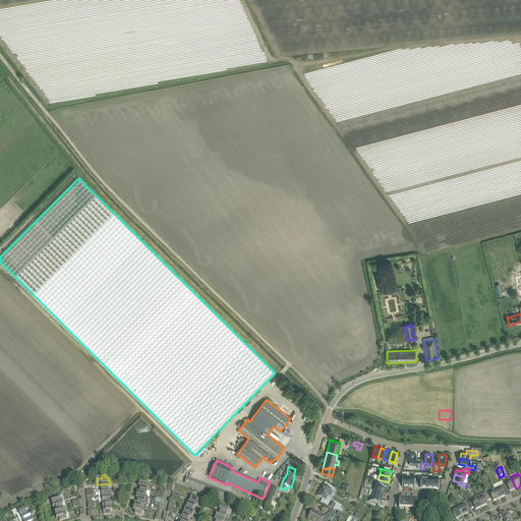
[(184,484),(228,501),(230,494),(187,477),(184,484)]
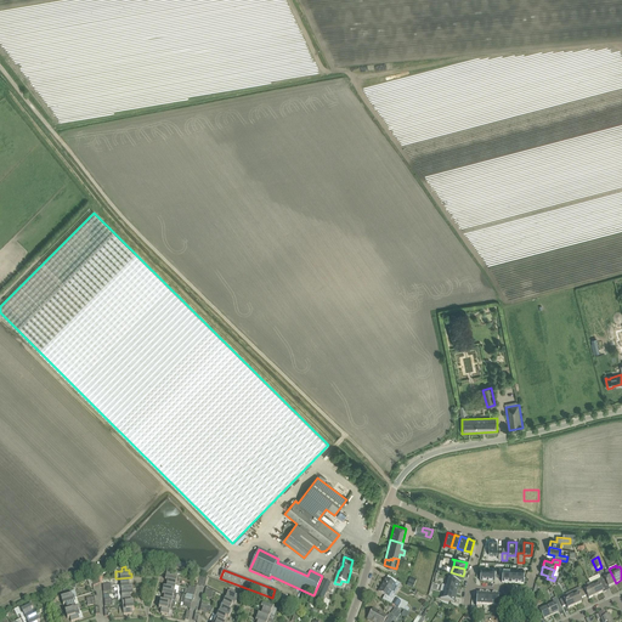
[(604,577),(600,578),(604,584),(606,583),(609,587),(616,583),(610,571),(606,572),(608,576),(604,578),(604,577)]
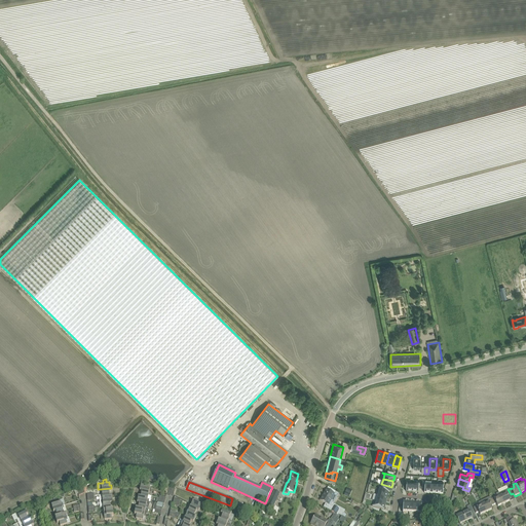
[(379,490),(389,493),(390,491),(390,490),(391,487),(381,484),(380,490),(379,489),(379,490)]
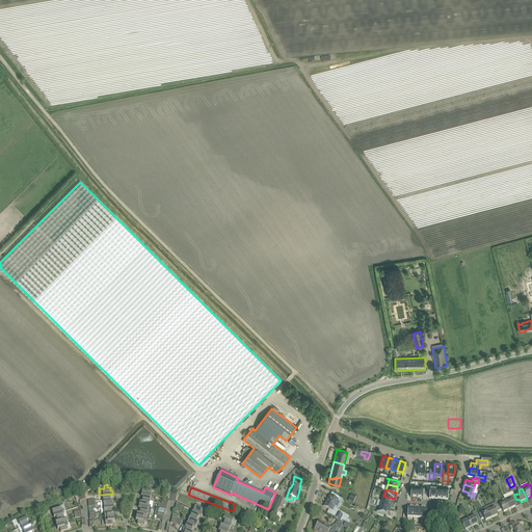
[(503,496),(504,498),(505,499),(510,509),(515,506),(513,502),(516,500),(513,495),(512,491),(503,496)]
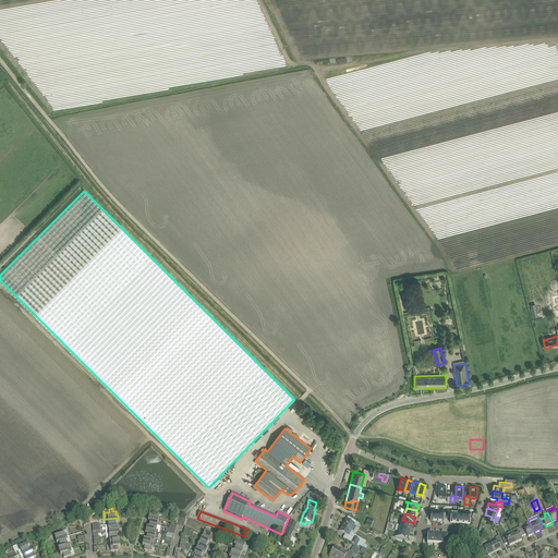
[(365,525),(371,529),(374,521),(368,518),(365,525)]
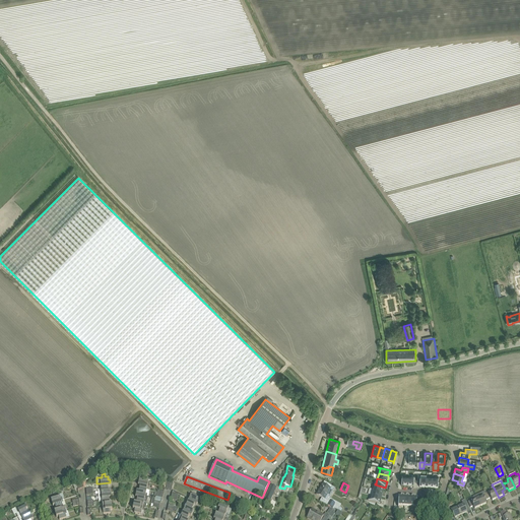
[(316,495),(321,498),(326,500),(328,496),(326,495),(330,489),(322,484),(316,495)]
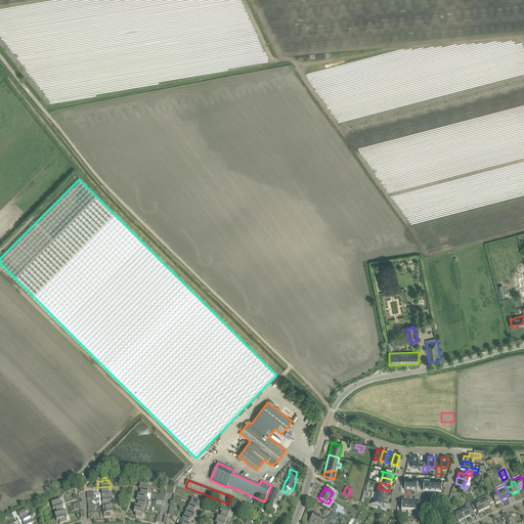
[(388,491),(378,488),(376,493),(386,496),(387,493),(387,491),(388,491)]
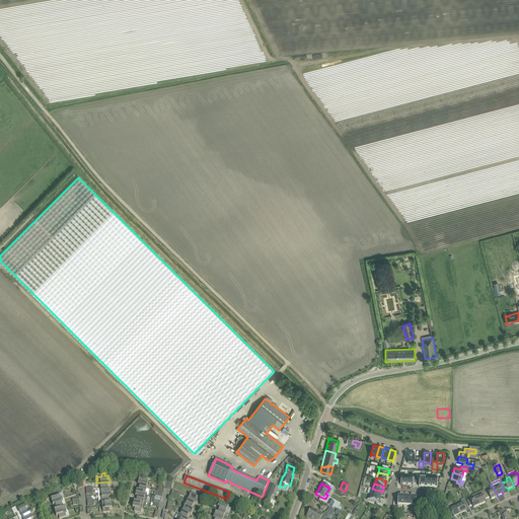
[(487,492),(485,493),(487,498),(490,497),(491,500),(498,497),(493,487),(492,486),(490,488),(491,491),(488,493),(487,492)]
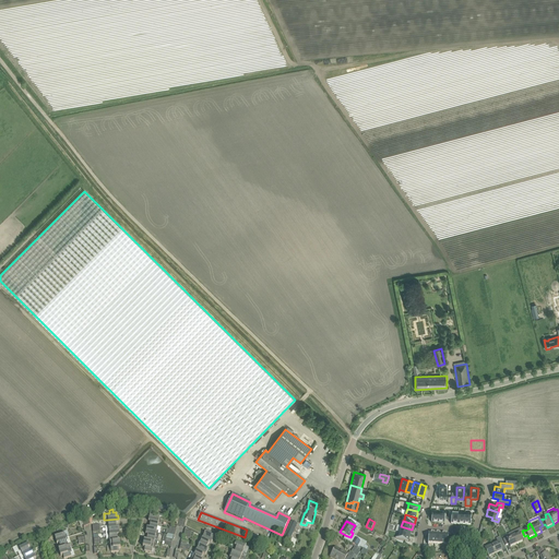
[(289,525),(284,536),(290,539),(295,527),(289,525)]
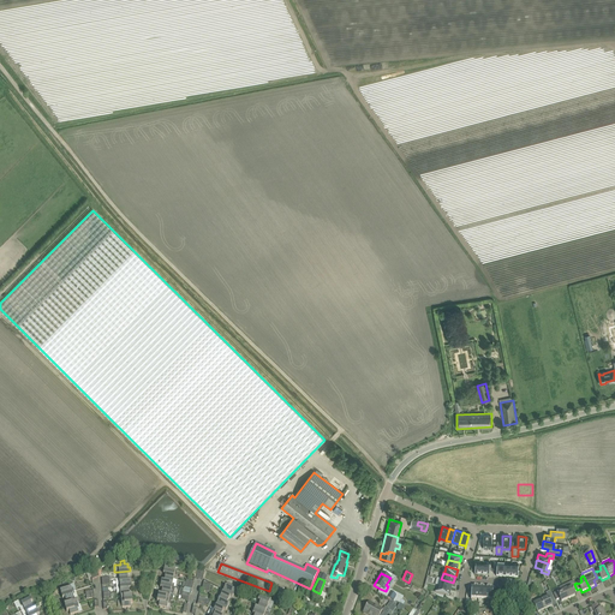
[(441,579),(440,586),(451,589),(452,587),(452,586),(453,583),(441,579)]
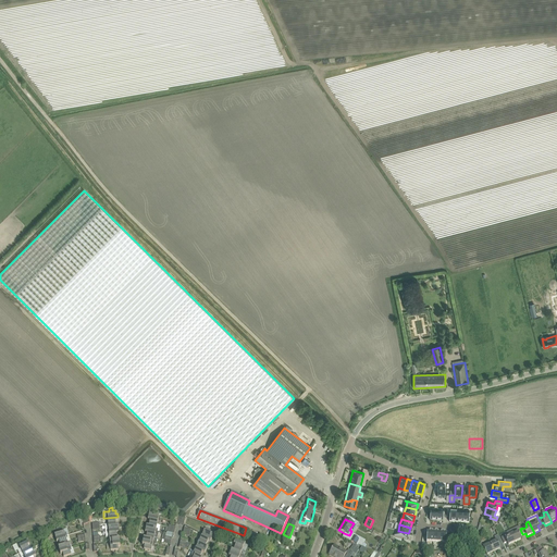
[(514,529),(509,531),(515,542),(521,539),(520,536),(522,534),(520,529),(518,527),(516,528),(517,530),(517,531),(515,532),(514,529)]
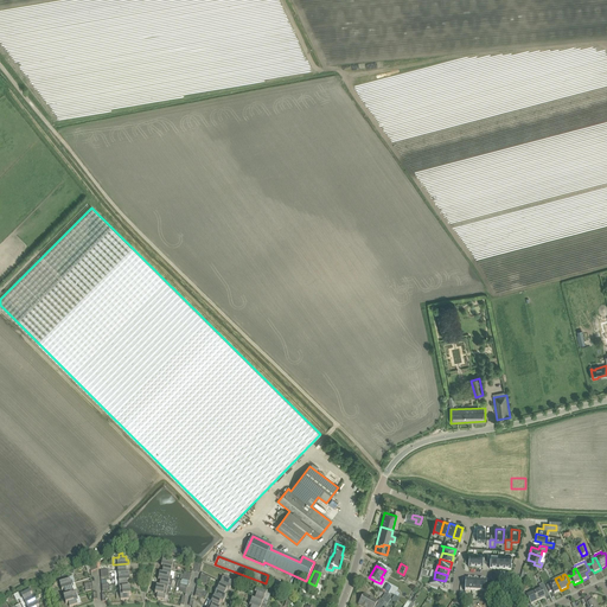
[(221,579),(219,581),(231,587),(232,583),(230,582),(232,580),(224,576),(223,580),(221,579)]
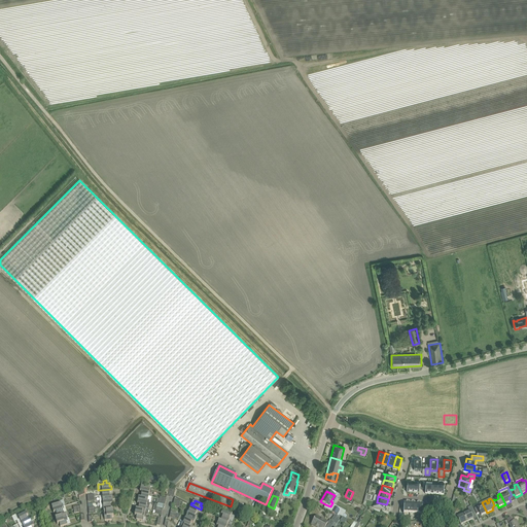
[(51,506),(53,510),(63,506),(63,504),(61,504),(60,501),(53,503),(54,506),(51,506)]
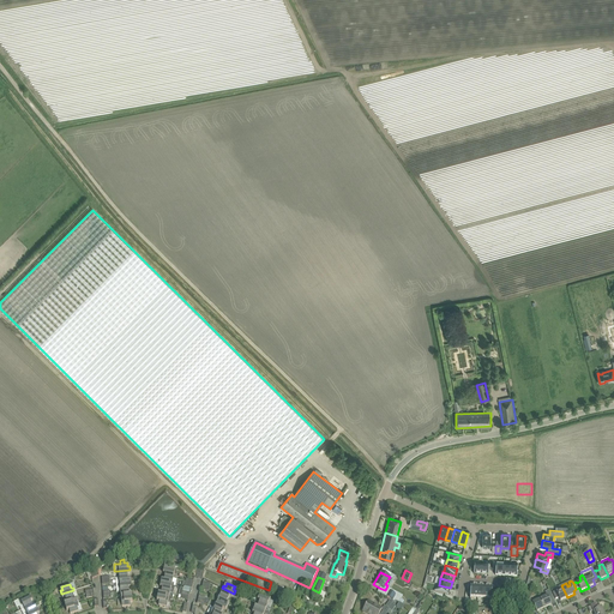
[(162,588),(162,591),(170,594),(170,593),(174,594),(175,587),(173,587),(161,584),(160,588),(162,588)]
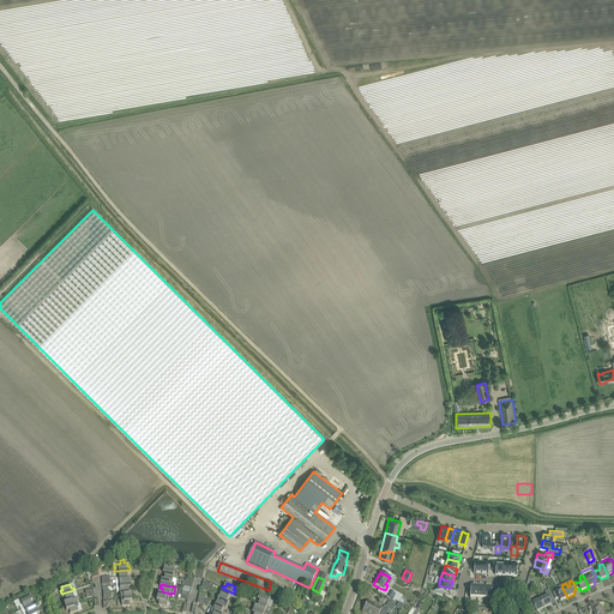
[(450,589),(450,588),(439,585),(437,591),(434,591),(449,595),(450,591),(450,589)]
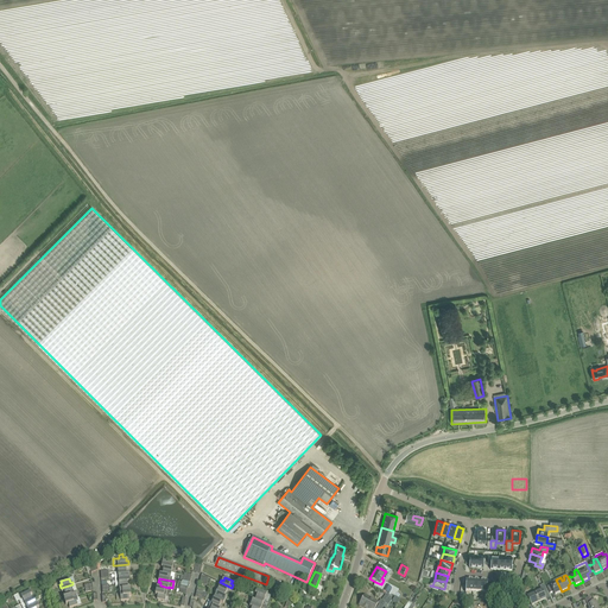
[(562,591),(556,580),(552,581),(555,584),(551,587),(550,586),(546,587),(550,594),(553,591),(555,595),(562,591)]
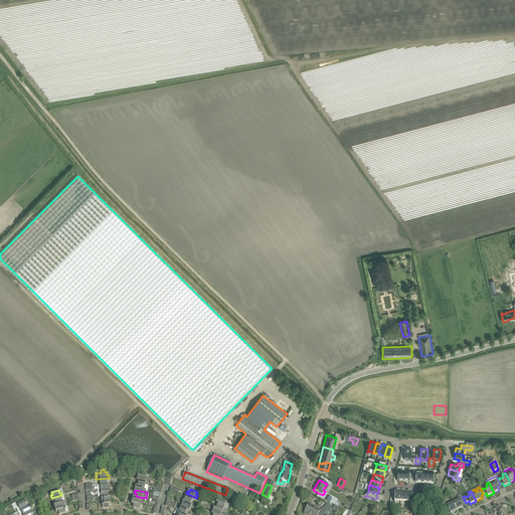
[(186,496),(184,499),(191,503),(193,500),(194,501),(196,498),(186,493),(185,495),(186,496)]
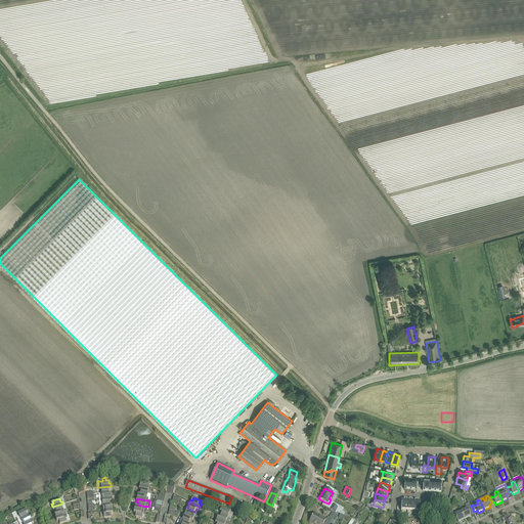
[(55,510),(56,512),(63,510),(62,507),(63,506),(62,504),(52,507),(53,510),(55,510)]
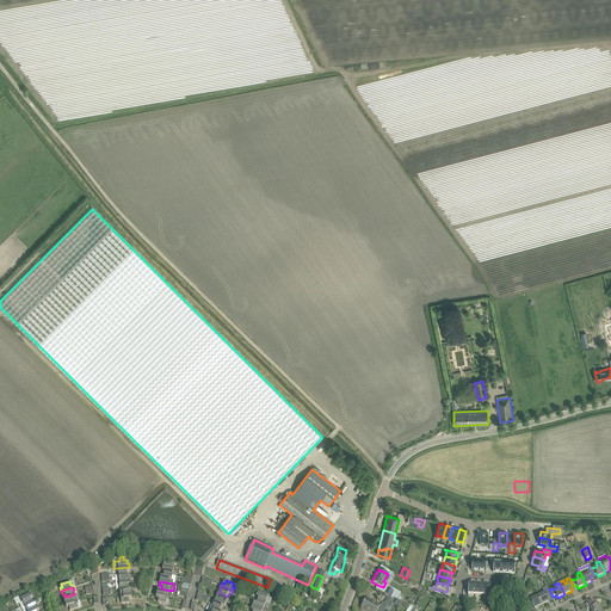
[(536,594),(537,597),(542,605),(549,603),(547,599),(551,597),(547,587),(542,588),(543,591),(536,594)]
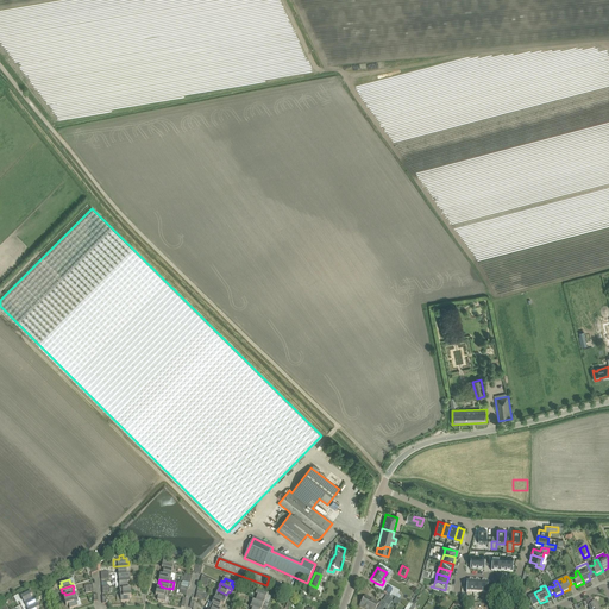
[(383,591),(388,595),(391,596),(396,597),(399,594),(393,590),(385,586),(383,591)]
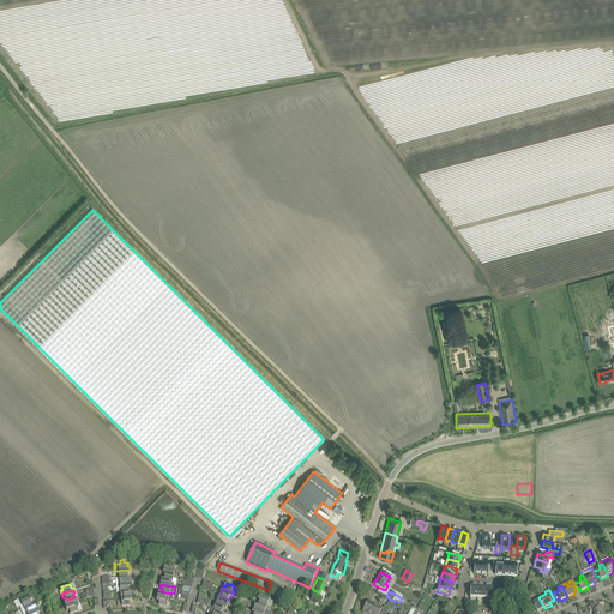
[(217,599),(216,601),(227,607),(229,603),(227,602),(228,600),(220,595),(218,599),(217,599)]
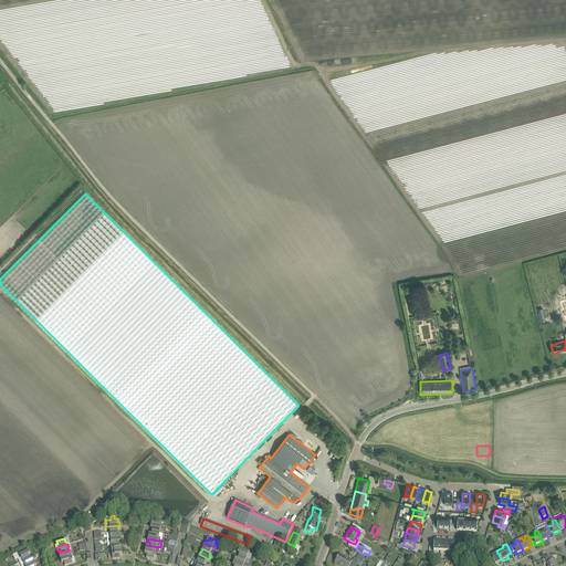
[(240,554),(239,557),(245,559),(248,555),(249,556),(250,554),(251,552),(248,549),(247,553),(239,549),(238,553),(240,554)]
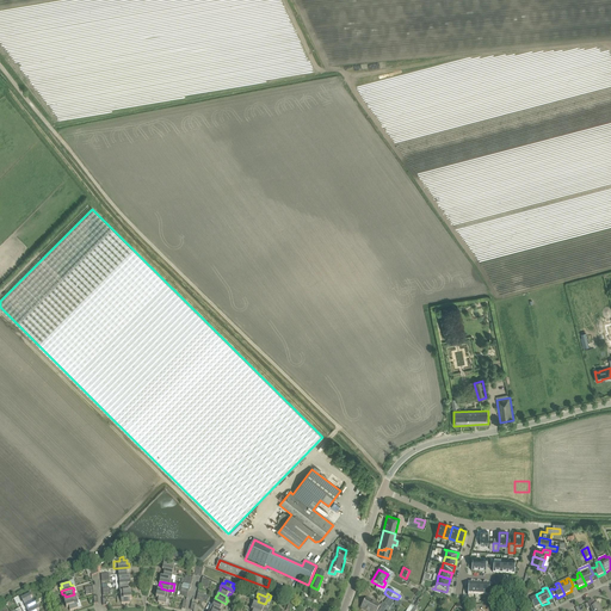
[(23,602),(24,606),(32,602),(30,599),(32,598),(31,594),(30,594),(25,597),(24,598),(23,596),(19,598),(18,597),(14,599),(17,604),(20,603),(23,602)]
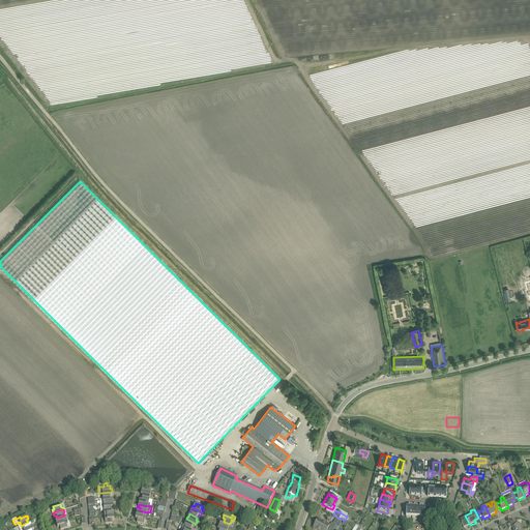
[(56,522),(57,525),(67,522),(66,519),(65,520),(64,516),(57,518),(58,521),(56,522)]
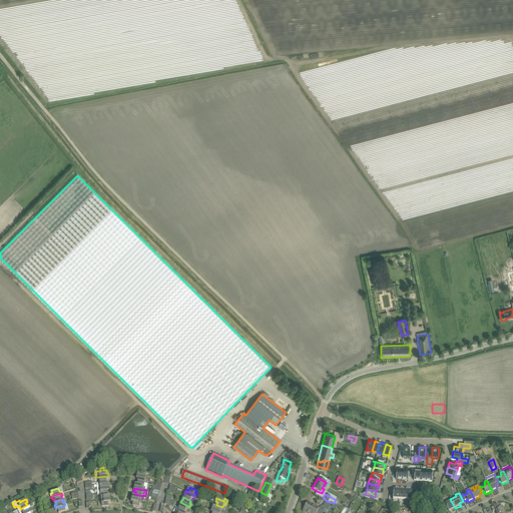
[(142,502),(132,499),(131,503),(133,503),(132,506),(139,508),(140,504),(141,504),(142,502)]
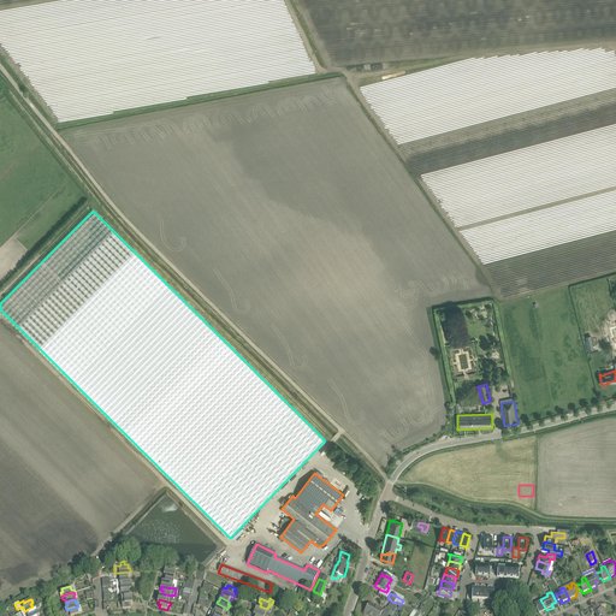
[(542,602),(540,599),(533,603),(532,600),(528,603),(525,604),(528,612),(532,610),(535,609),(538,614),(546,610),(542,602)]
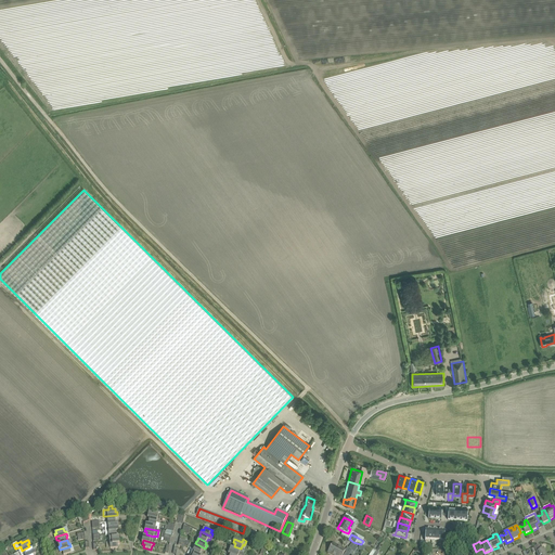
[(195,546),(193,550),(201,554),(202,551),(204,552),(205,549),(195,543),(194,545),(195,546)]
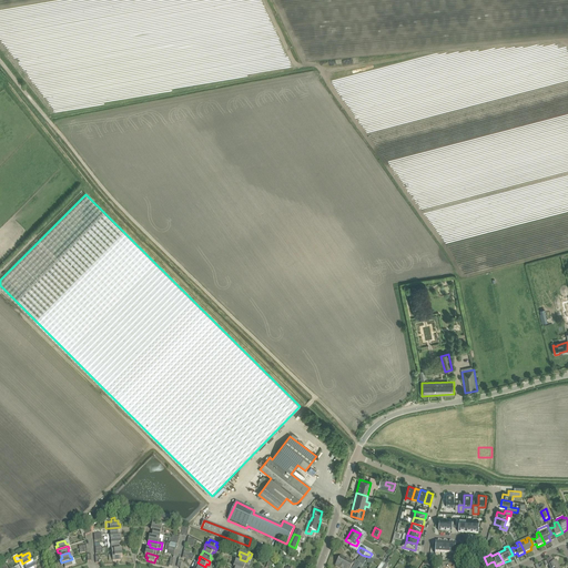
[(351,567),(354,564),(345,559),(341,557),(336,566),(340,567),(351,567)]
